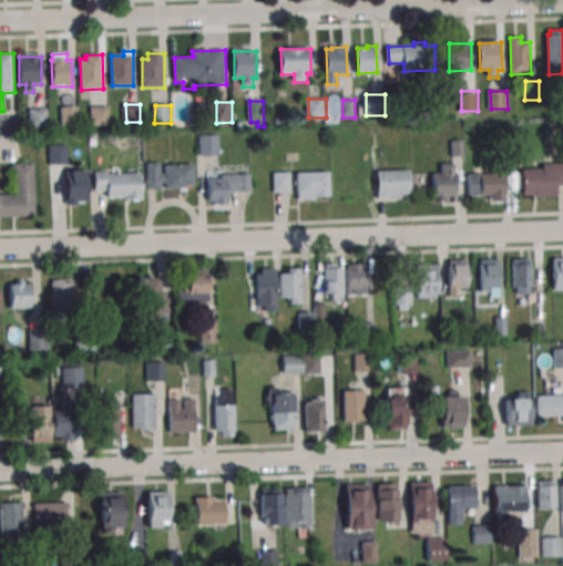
[(64,125),(80,125),(80,106),(64,106),(64,125)]
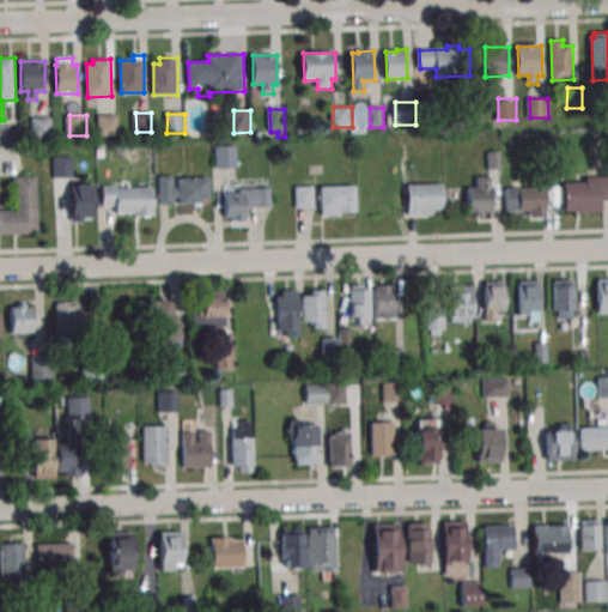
[(119,134),(119,115),(99,115),(101,134),(119,134)]
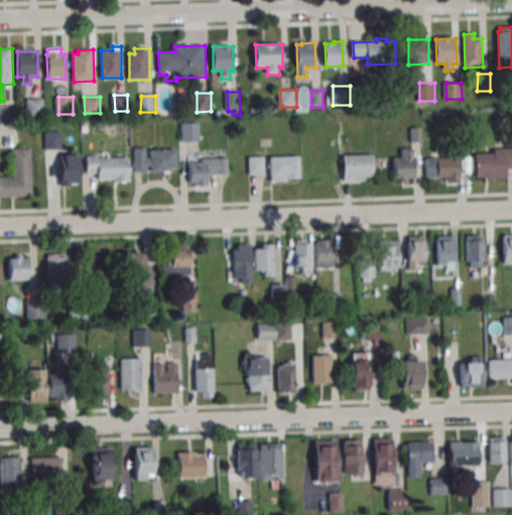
[(44,117),(44,99),(29,99),(29,117),(44,117)]
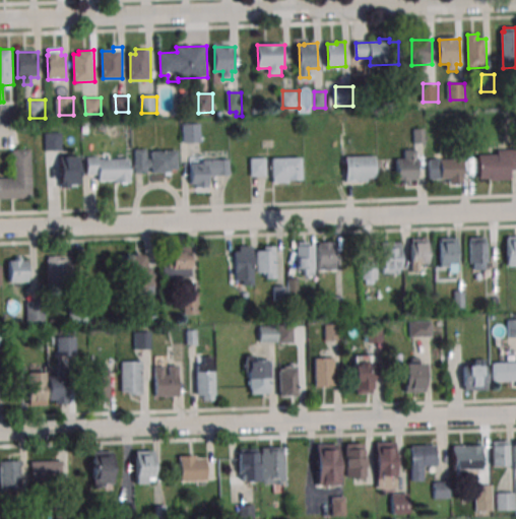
[(185,124),(185,143),(202,142),(202,124),(185,124)]
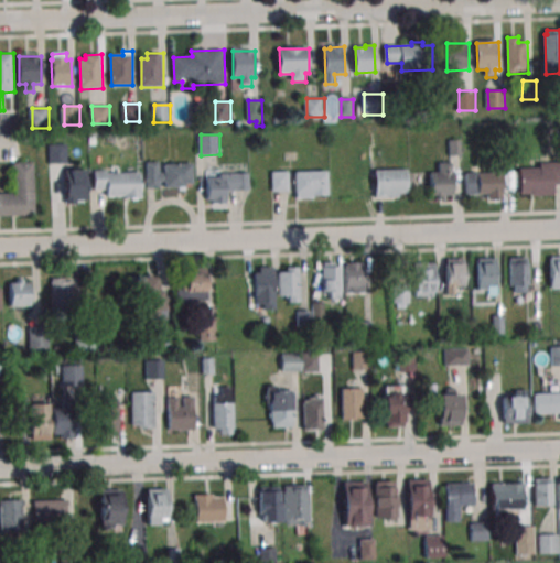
[(464,141),(464,157),(452,157),(452,141),(464,141)]
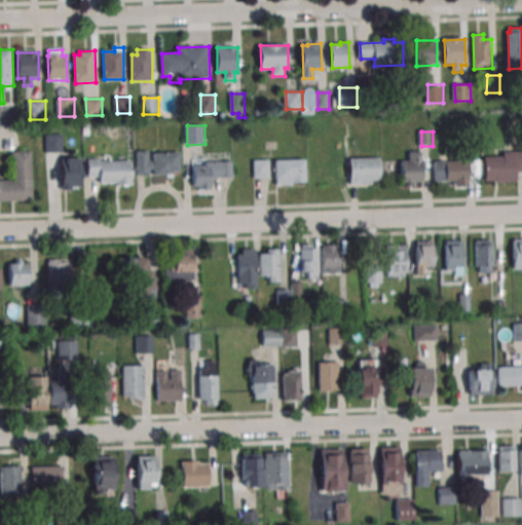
[(64,152),(64,135),(47,135),(47,152),(64,152)]
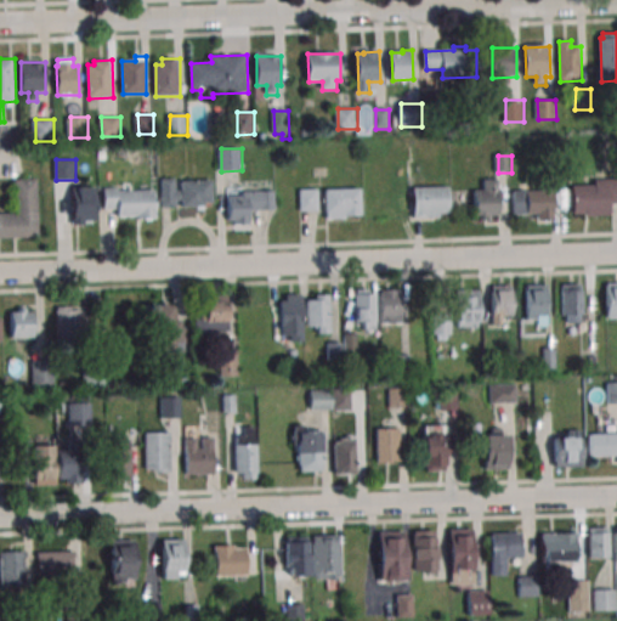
[(40,179),(41,237),(0,237),(0,213),(17,213),(17,179),(40,179)]
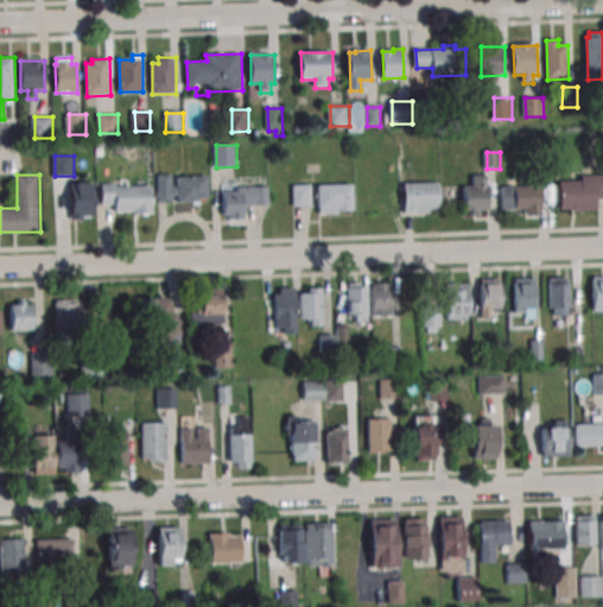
[(209,176),(210,198),(202,198),(202,202),(179,203),(179,196),(175,196),(175,203),(160,203),(159,175),(172,175),(173,188),(178,188),(178,177),(209,176)]
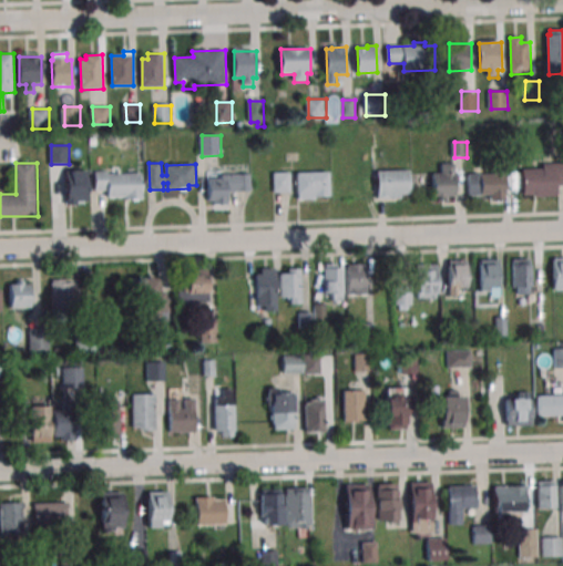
[(562,186),(559,186),(559,197),(536,198),(536,194),(524,194),(524,170),(544,170),(544,164),(562,163),(562,186)]
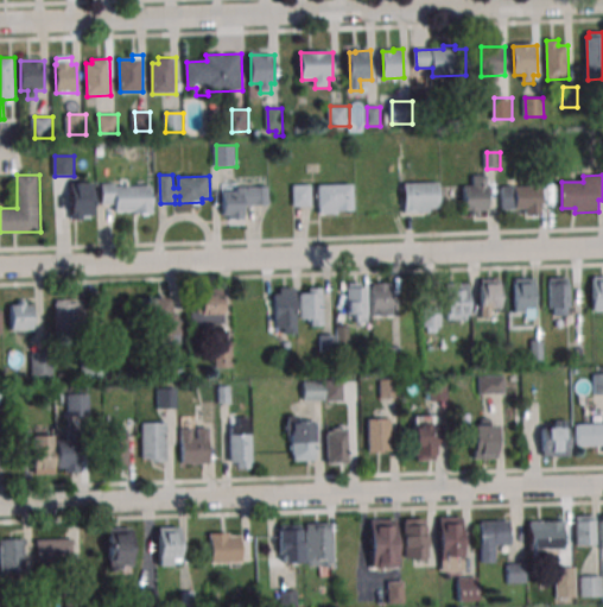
[(489,176),(490,212),(482,212),(482,217),(474,217),(474,213),(467,213),(467,187),(475,187),(475,176),(489,176)]
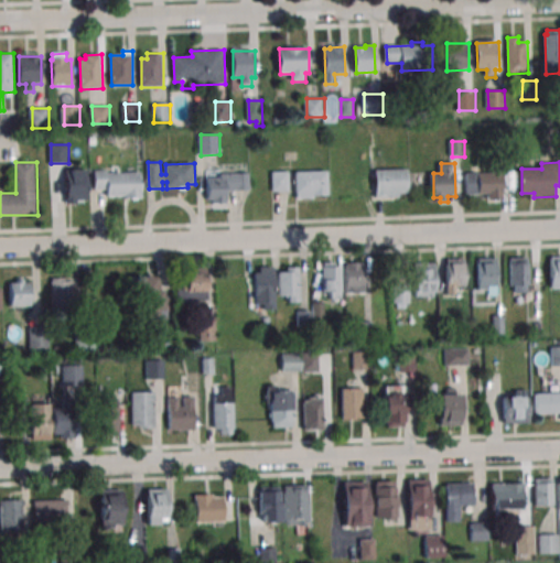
[(88,169),(89,201),(77,201),(77,204),(67,205),(67,170),(88,169)]
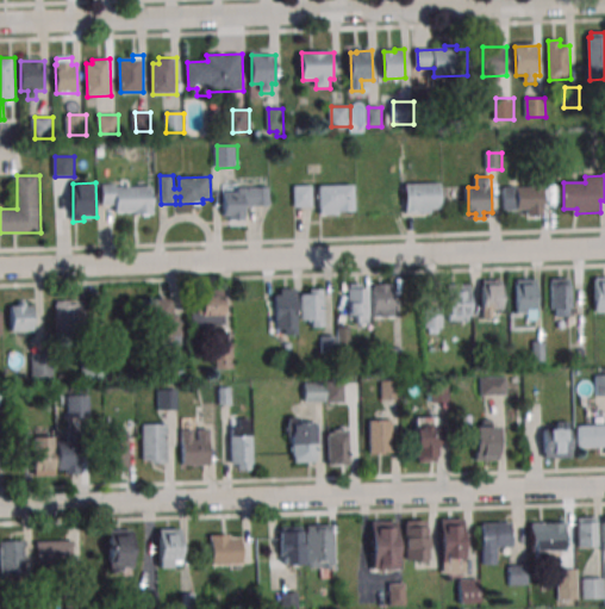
[(546,215),(546,182),(532,182),(532,187),(505,188),(506,211),(529,211),(529,216),(546,215)]
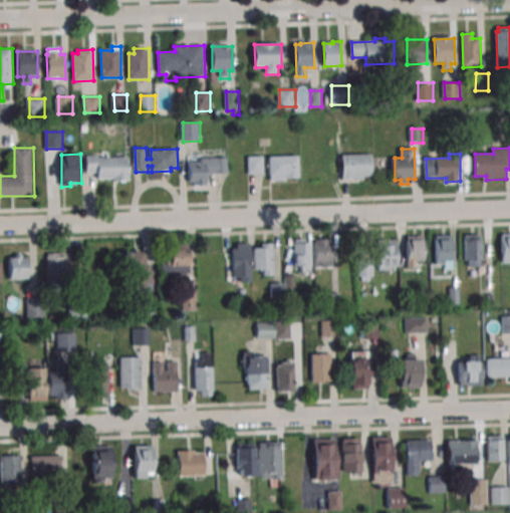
[(371,155),(371,177),(364,177),(364,181),(343,181),(343,156),(371,155)]
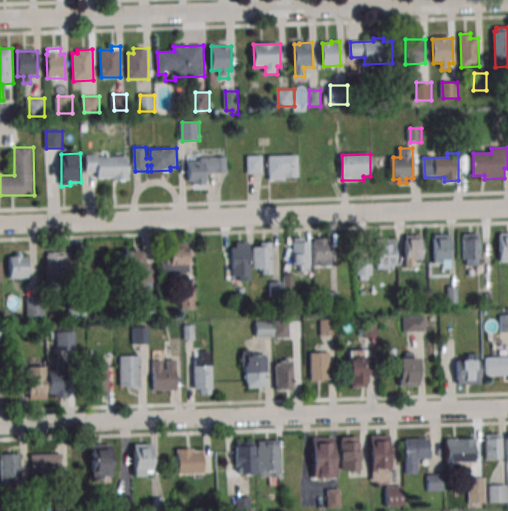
[(128,156),(129,180),(115,180),(115,177),(97,177),(97,172),(87,173),(86,155),(99,155),(99,157),(128,156)]
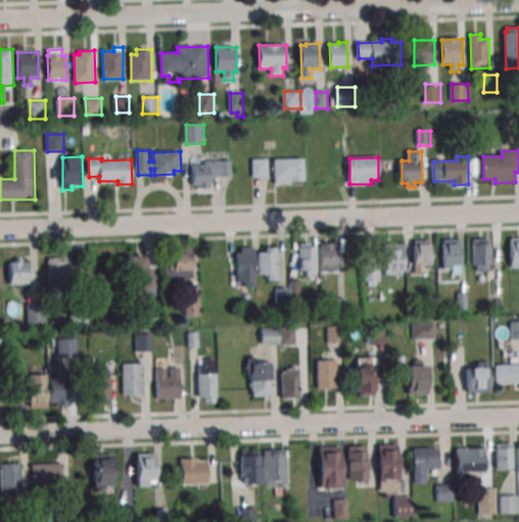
[(270,158),(254,158),(254,177),(270,177),(270,158)]
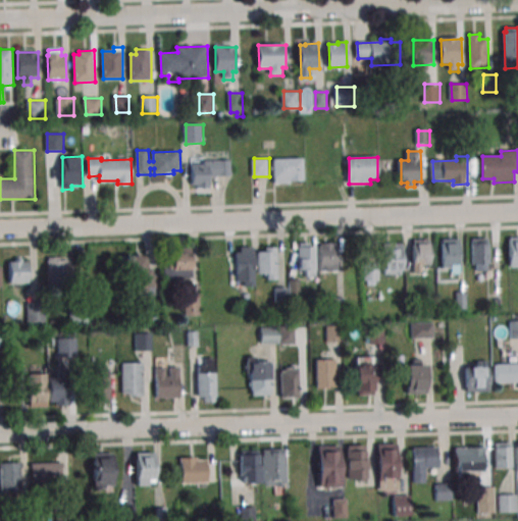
[(274,159),(274,185),(292,185),(292,180),(303,180),(303,159),(274,159)]
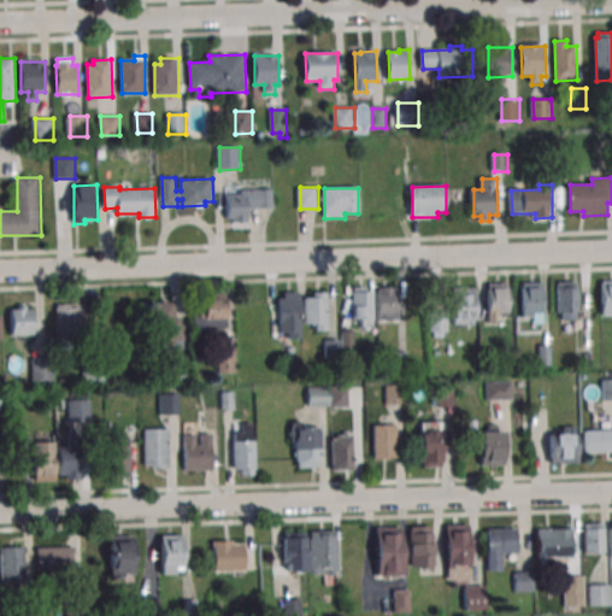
[(275,189),(276,210),(248,210),(248,223),(234,223),(234,220),(228,220),(227,194),(241,194),(241,191),(275,189)]
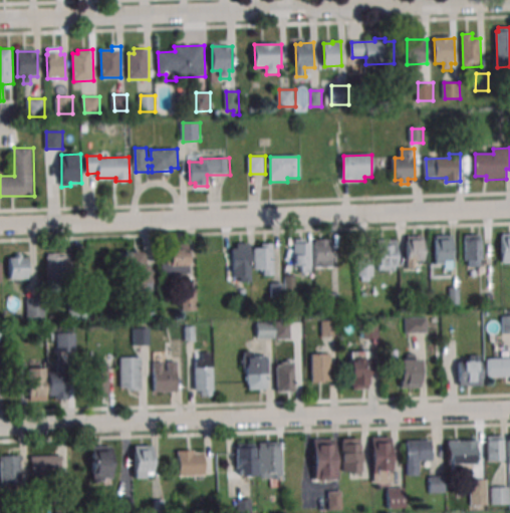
[(481,235),(482,260),(480,260),(480,267),(470,267),(470,260),(466,261),(465,235),(481,235)]
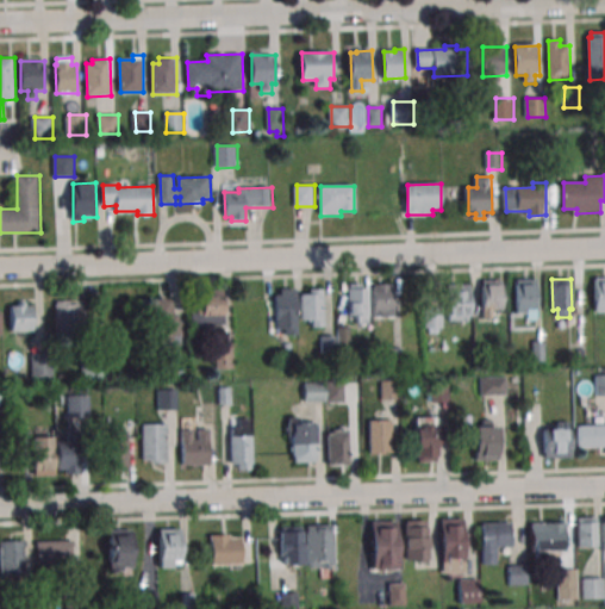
[(504,280),(504,311),(493,311),(494,319),(484,319),(484,280),(504,280)]
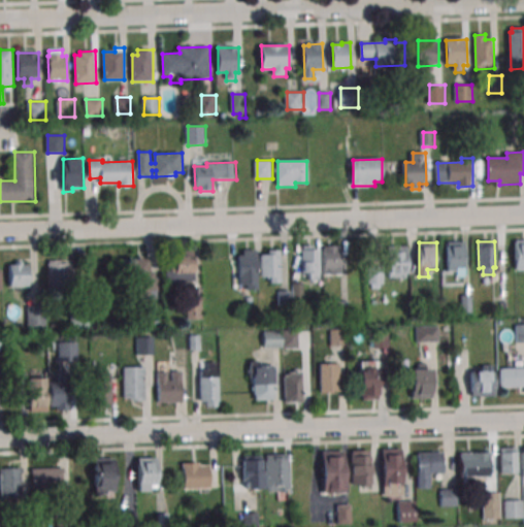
[(448,242),(449,271),(457,271),(457,276),(465,276),(464,242),(448,242)]
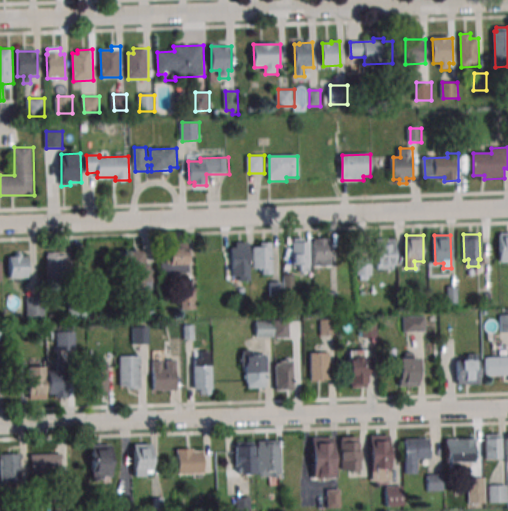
[(310,242),(312,273),(300,273),(300,265),(294,265),(293,242),(294,242),(294,238),(304,238),(304,242),(310,242)]
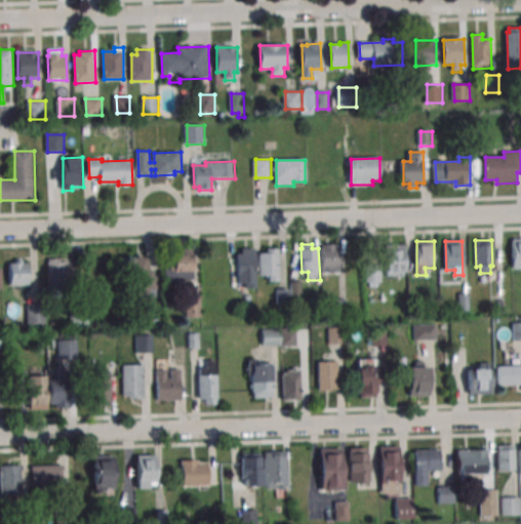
[(339,244),(339,273),(323,274),(322,244),(339,244)]
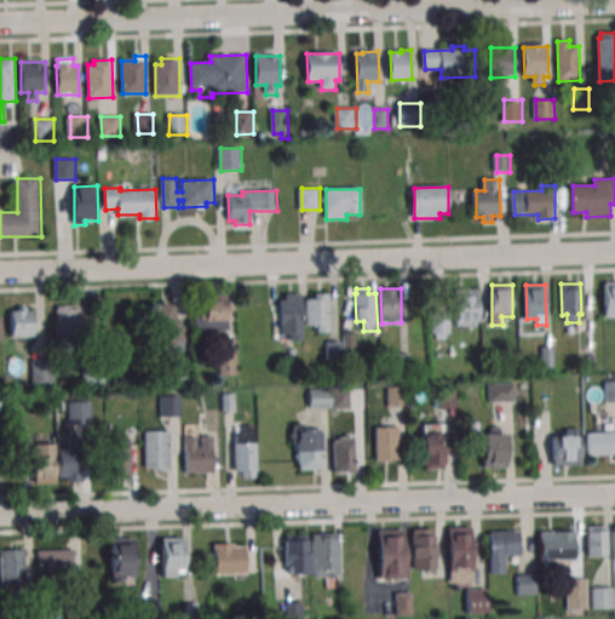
[(478,291),(478,309),(482,309),(482,319),(480,319),(480,321),(477,321),(477,327),(458,327),(458,321),(457,321),(457,291),(478,291)]
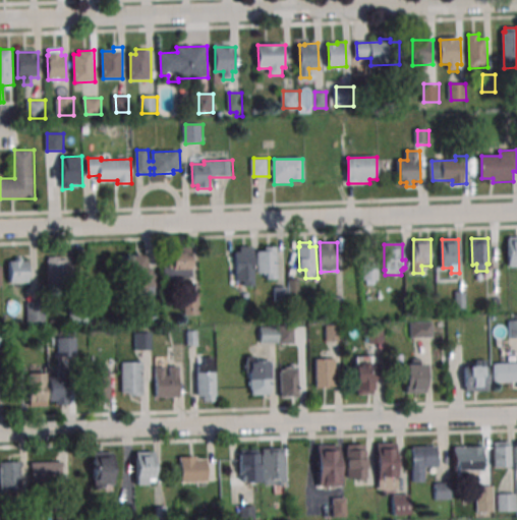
[(192,246),(192,278),(179,278),(180,282),(165,282),(165,268),(170,268),(170,262),(172,262),(172,255),(177,255),(177,247),(192,246)]
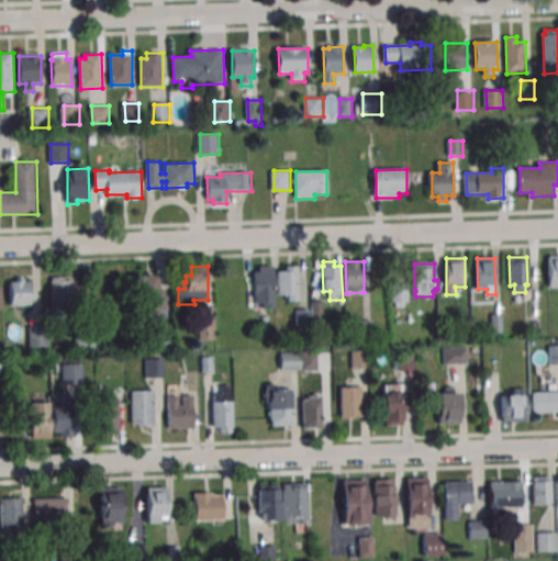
[(300,266),(301,302),(289,303),(289,298),(287,298),(287,295),(280,295),(279,271),(287,271),(287,267),(300,266)]
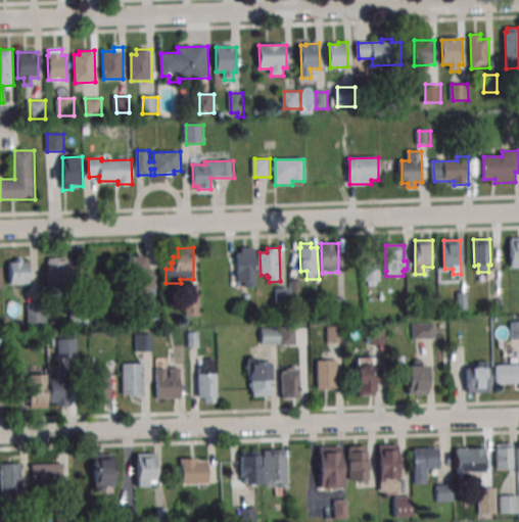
[(255,248),(257,288),(245,289),(245,284),(238,284),(237,253),(242,253),(242,249),(255,248)]
